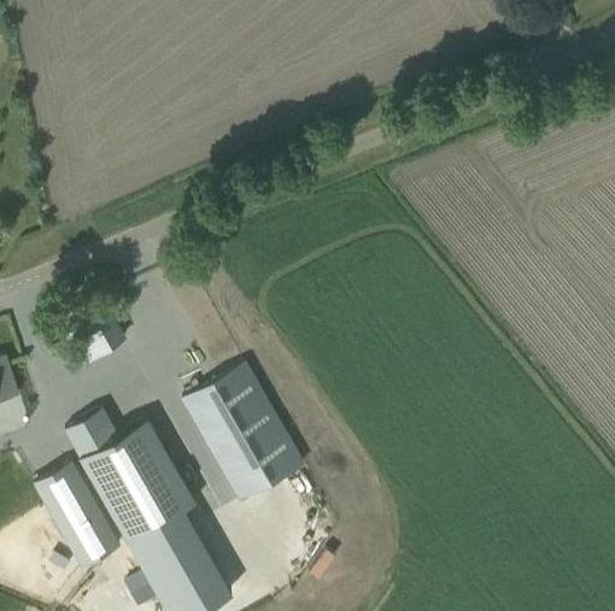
[(6,356),(0,357),(0,403),(19,397),(13,379),(6,356)]
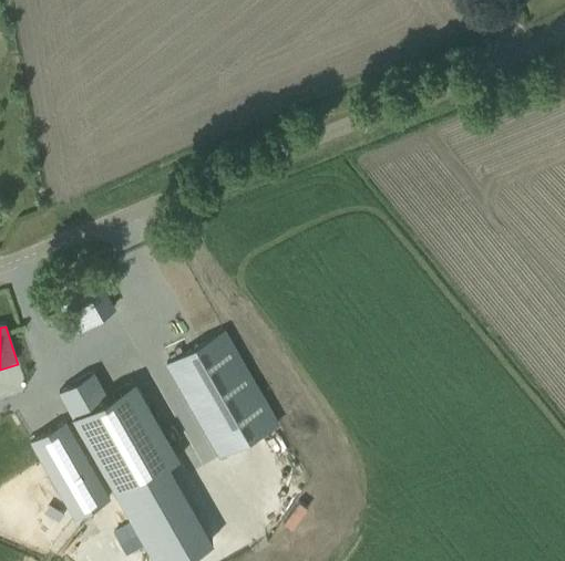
[(278,426),(226,333),(167,366),(178,386),(219,459),(278,426)]
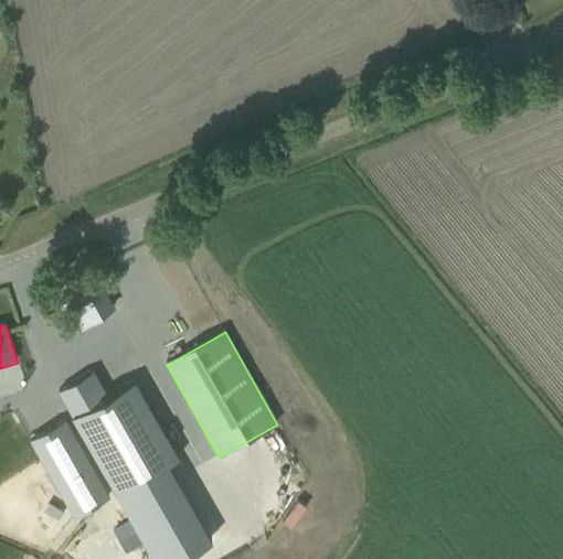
[(94,375),(60,394),(118,495),(169,466),(179,460),(136,384),(108,399),(94,375)]
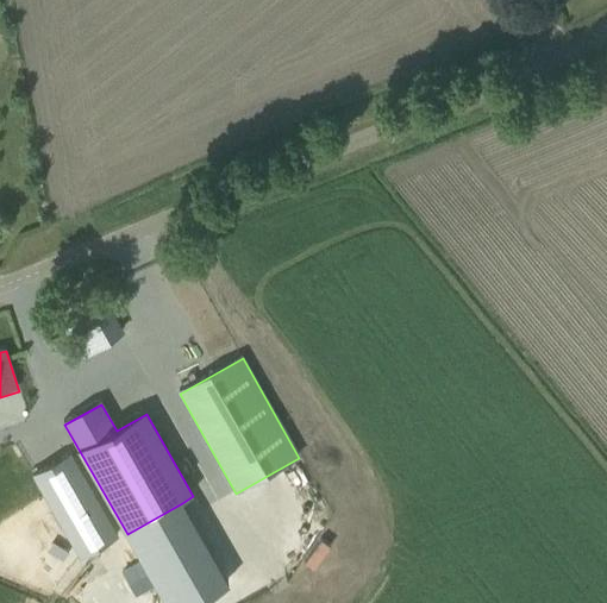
[(72,457),(35,478),(81,560),(119,539),(116,533),(72,457)]
